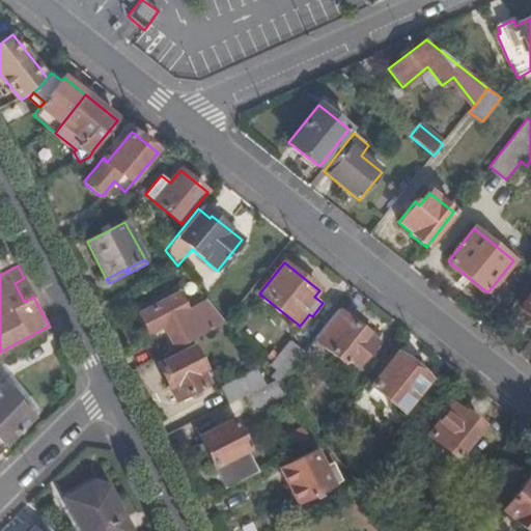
[(24,302),(33,297),(24,278),(15,283),(24,302)]
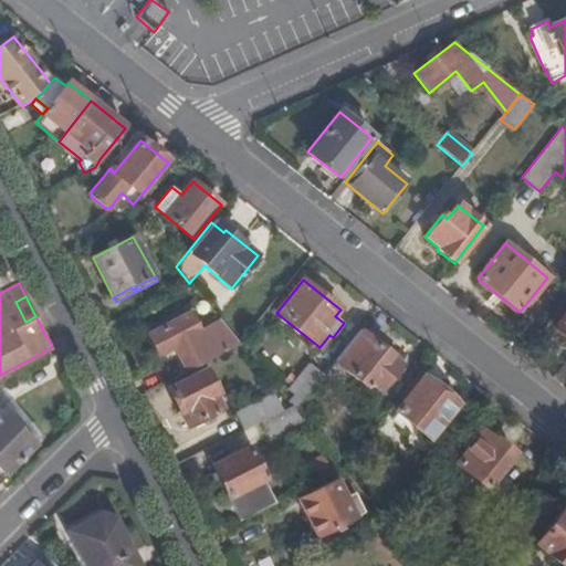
[(565,313),(554,328),(565,338),(565,313)]
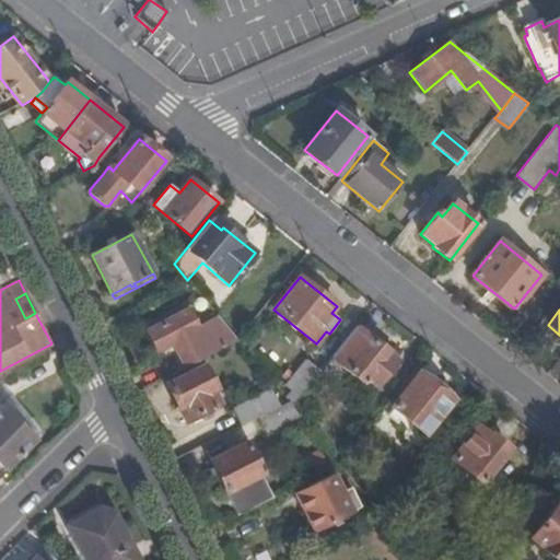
[(187,368),(238,341),(219,318),(198,330),(188,312),(148,333),(156,351),(175,342),(187,368)]
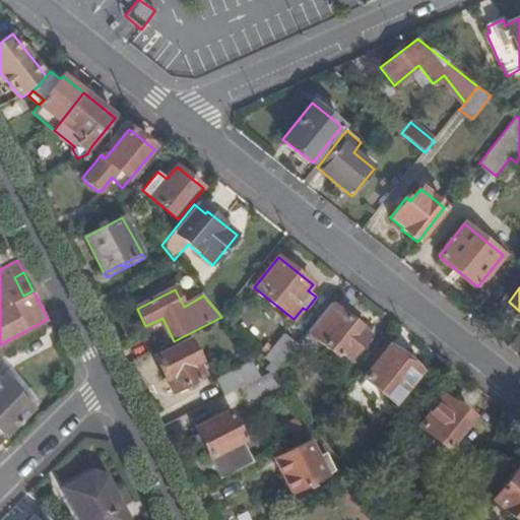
[(370,334),(331,304),(308,333),(336,355),(340,351),(350,360),(370,334)]
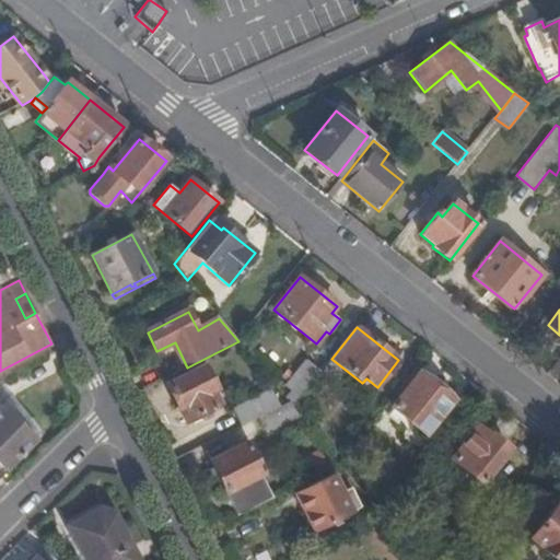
[(559,359),(548,374),(559,383),(559,359)]
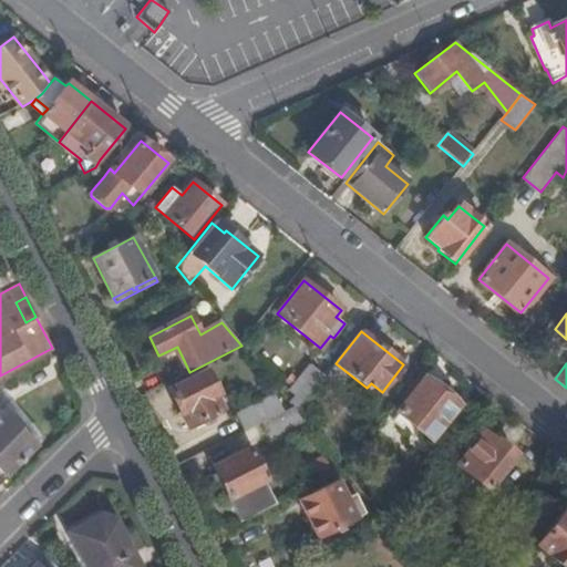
[(294,410),(296,412),(326,375),(311,364),(289,390),(297,395),(290,404),(294,410)]
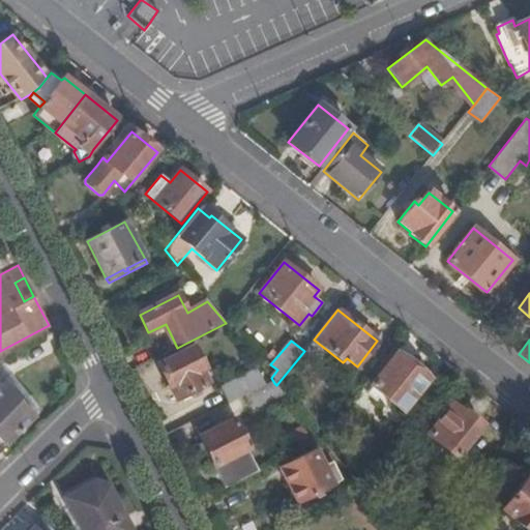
[(171,385),(177,399),(186,394),(194,390),(208,383),(202,370),(204,369),(194,348),(158,365),(169,386),(171,385)]
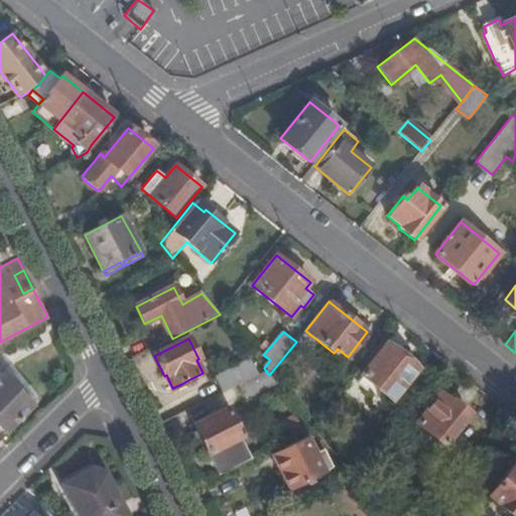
[(362,375),(393,400),(418,368),(387,343),(362,375)]
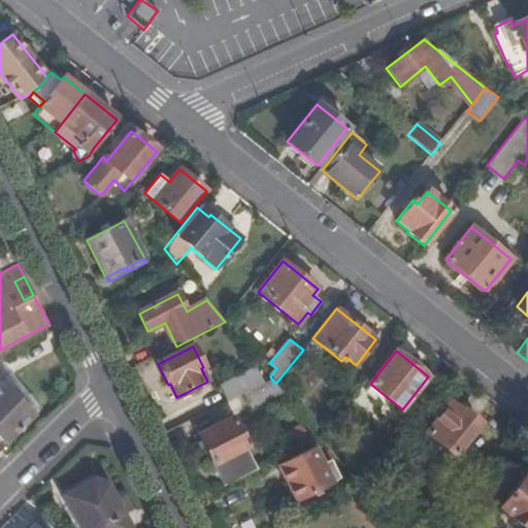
[(228,403),(244,396),(253,391),(244,376),(221,389),(228,403)]
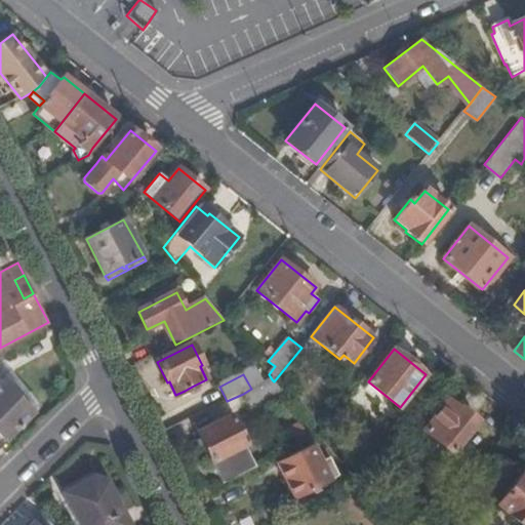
[(251,409),(283,392),(274,381),(272,379),(251,389),(243,394),(251,409)]
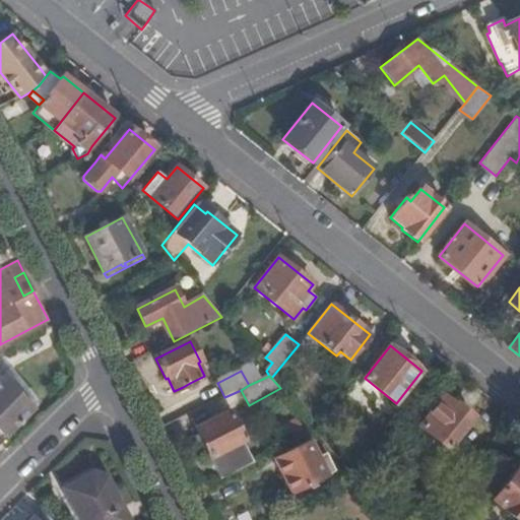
[(0,379),(0,430),(6,437),(34,408),(6,382),(2,377),(0,379)]
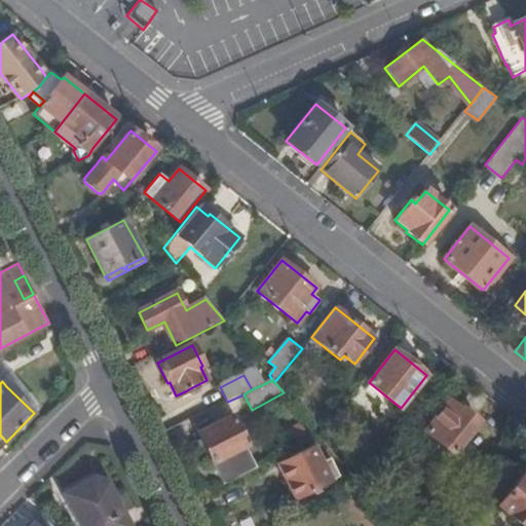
[(38,409),(10,381),(6,386),(34,413),(38,409)]
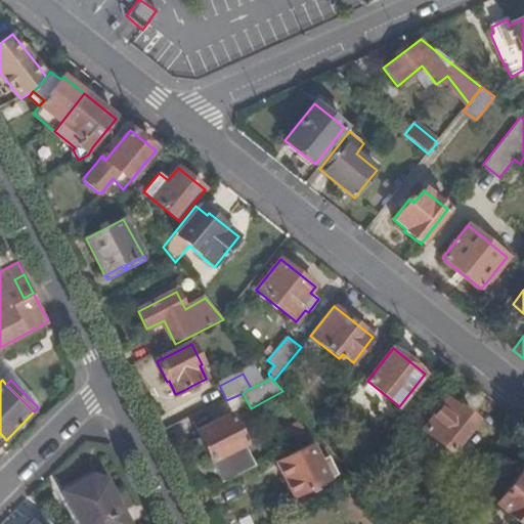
[(184,390),(187,396),(194,393),(191,386),(184,390)]
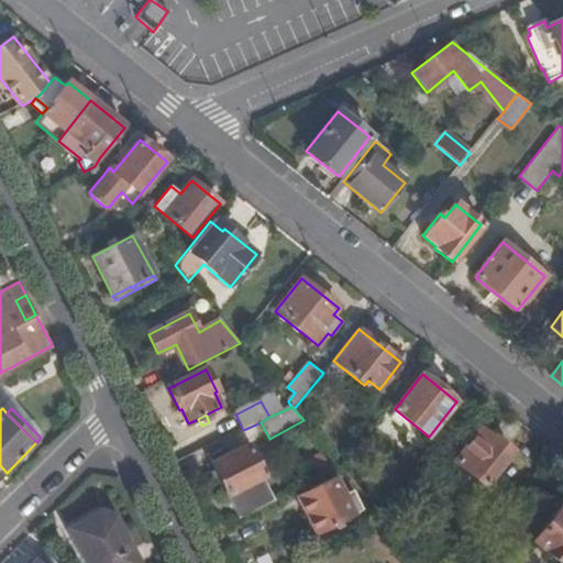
[(454,461),(484,485),(511,450),(495,437),(494,439),(481,429),(454,461)]
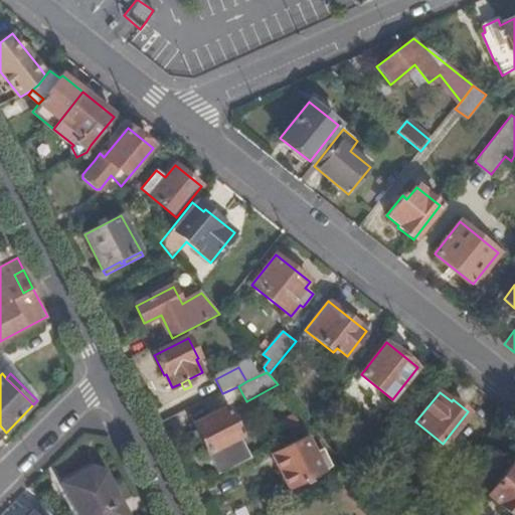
[(220,475),(252,458),(227,408),(194,425),(220,475)]
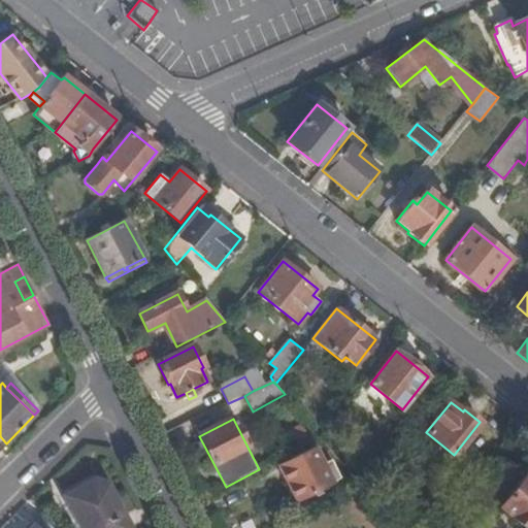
[(321,463),(314,448),(278,465),(296,499),(339,479),(329,460),(321,463)]
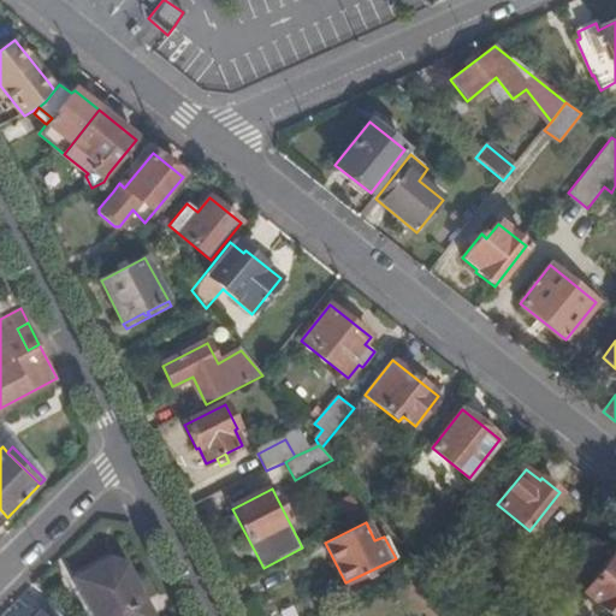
[(597,603),(612,615),(615,615),(615,555),(614,554),(584,592),(597,603)]
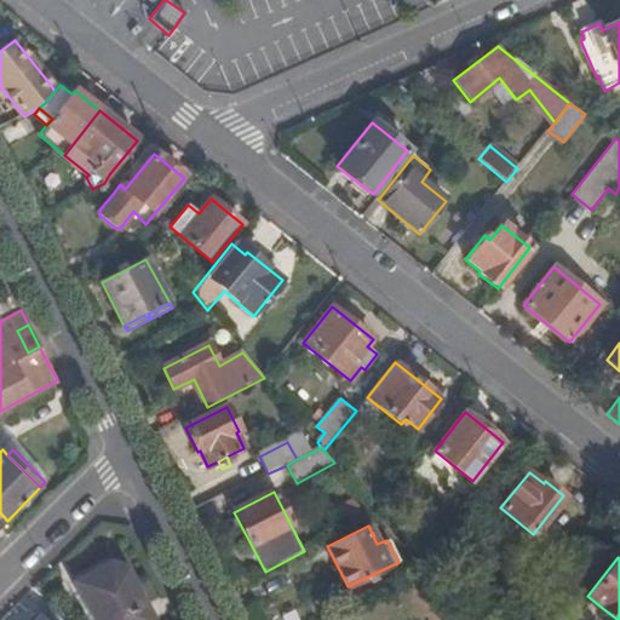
[(442,573),(432,563),(424,574),(432,585),(442,573)]
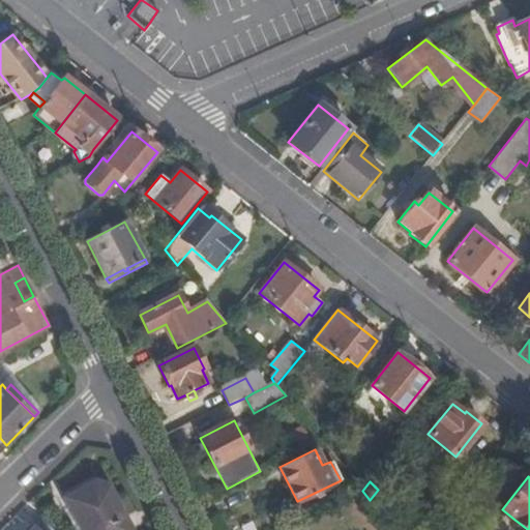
[(130,529),(109,486),(95,482),(65,498),(81,529),(130,529)]
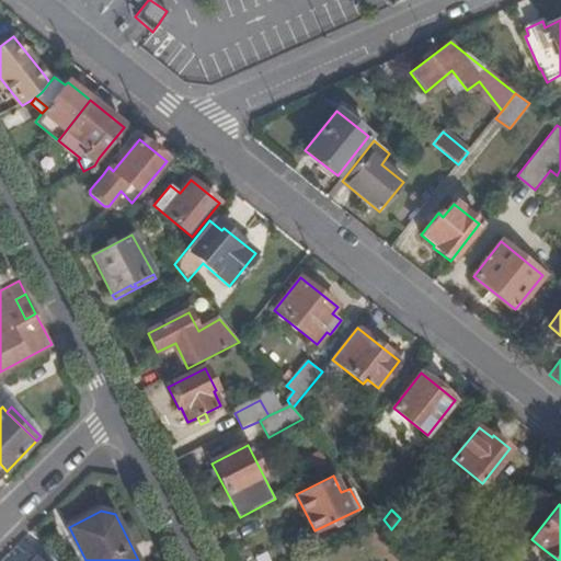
[(482,560),(487,557),(474,547),(469,552),(479,560),(482,560)]
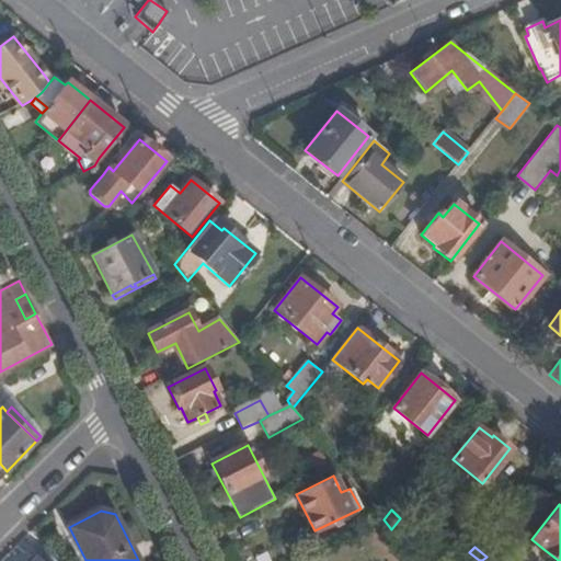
[(409,560),(415,557),(409,549),(397,558),(400,560),(409,560)]
